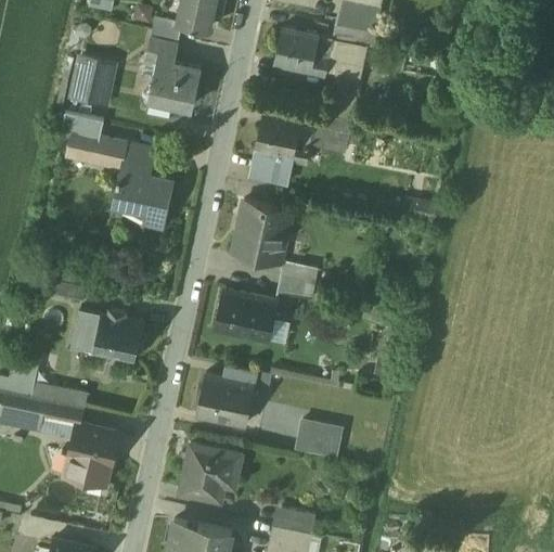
[(112,11),(114,0),(90,0),(89,7),(112,11)]
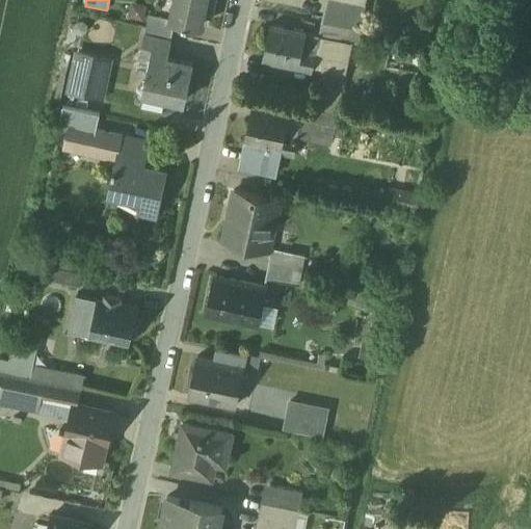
[(214,3),(197,0),(175,0),(170,21),(169,23),(174,24),(200,30),(203,16),(211,18),(214,3)]
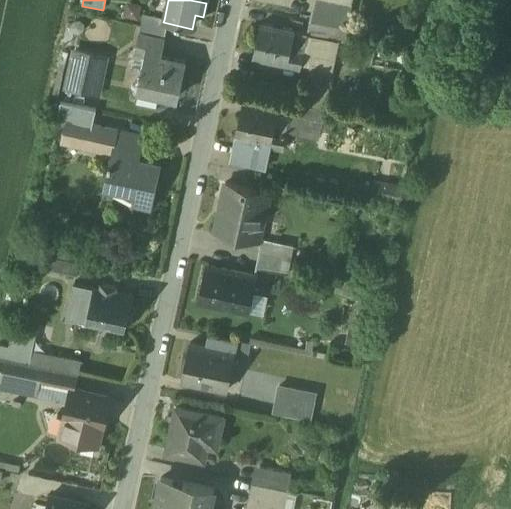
[(330,3),(317,0),(313,0),(308,23),(345,30),(350,7),(330,3)]
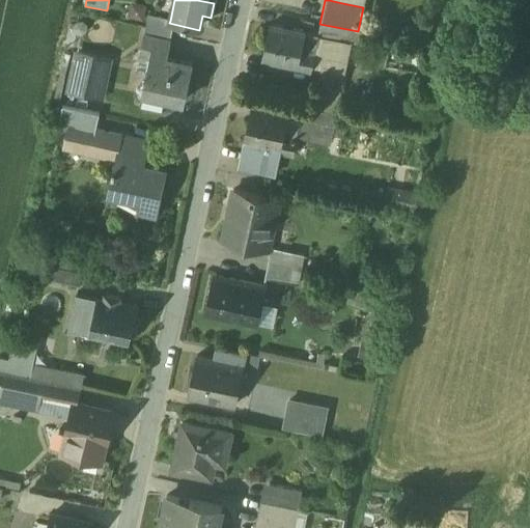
[(130,17),(143,20),(145,6),(132,4),(130,17)]
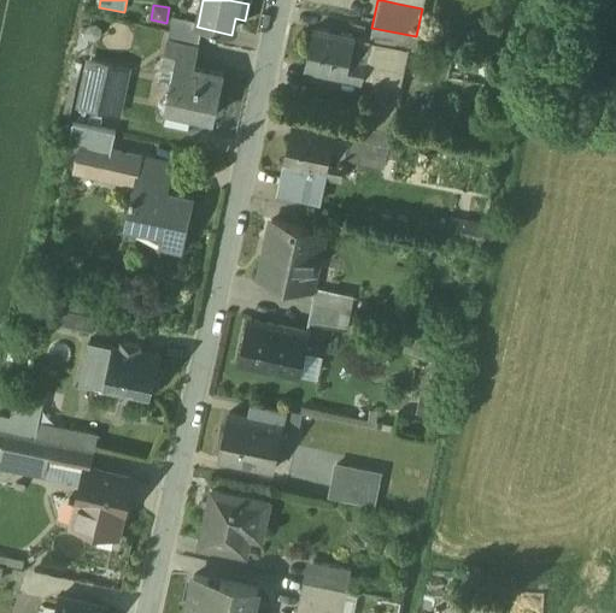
[(198,24),(171,18),(168,37),(198,45),(201,28),(197,27),(198,24)]
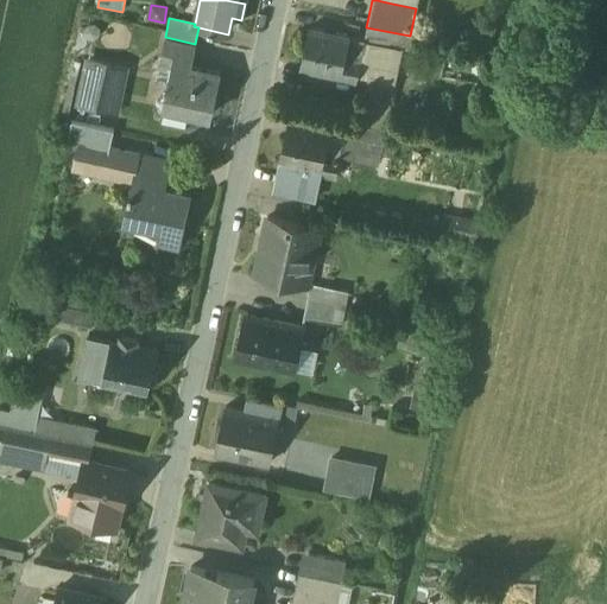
[(410,36),(366,27),(364,44),(374,46),(408,53),(410,36)]
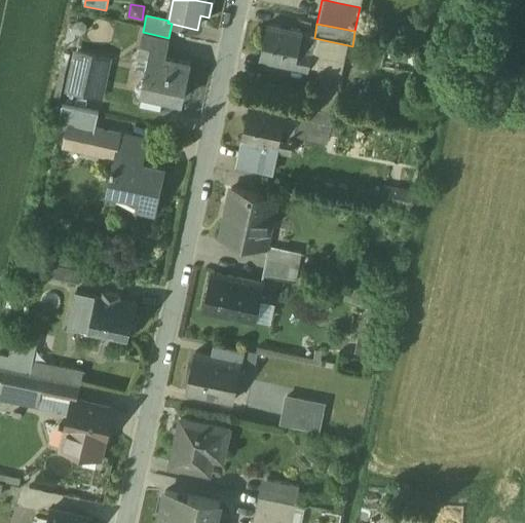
[(302,33),(266,25),(258,63),(307,74),(308,70),(316,72),(324,40),(314,38),(302,35),(302,33)]
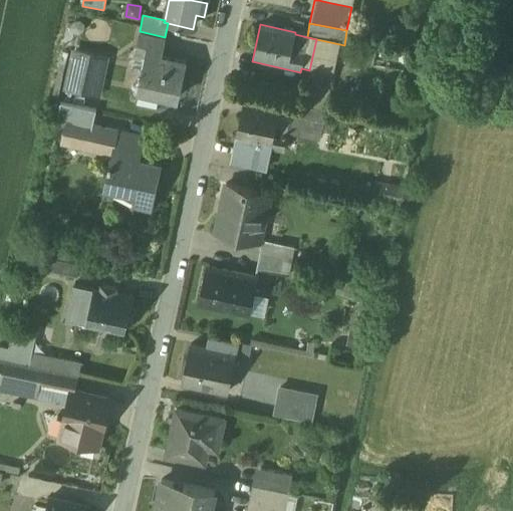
[(164,42),(139,37),(135,55),(145,57),(145,56),(160,59),(164,42)]
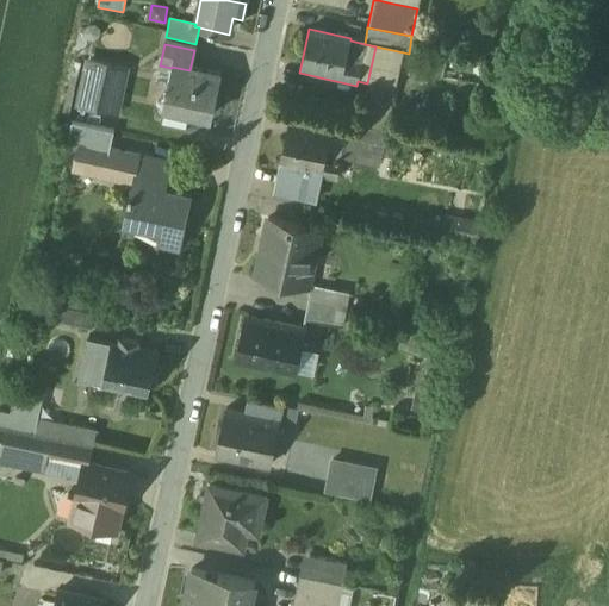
[(124,72),(89,63),(80,107),(115,116),(124,73),(123,73),(124,72)]
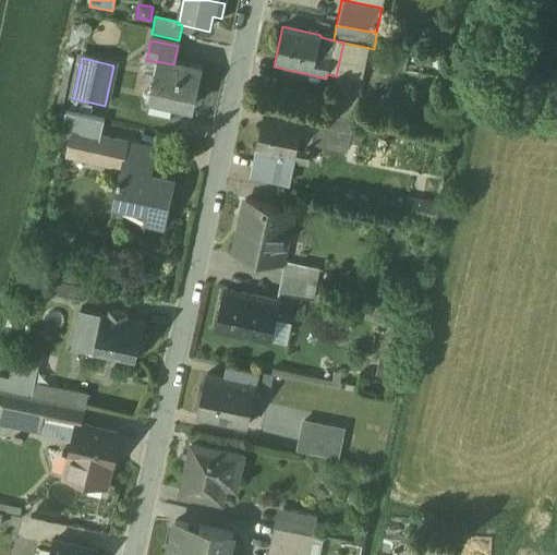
[(173,64),(157,61),(157,62),(148,100),(192,109),(201,70),(173,64)]
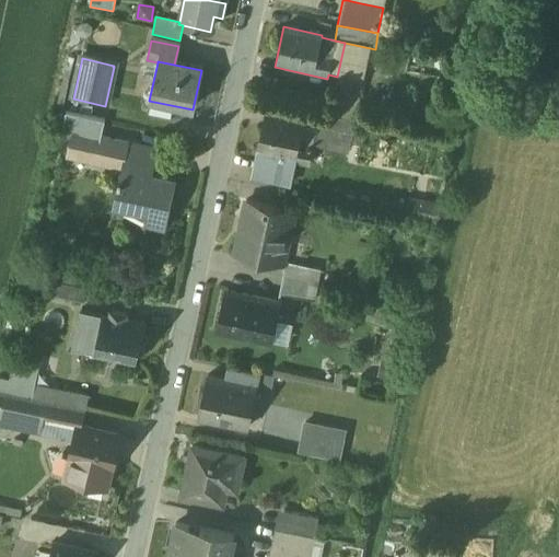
[(362,82),(337,77),(329,115),(353,120),(362,82)]
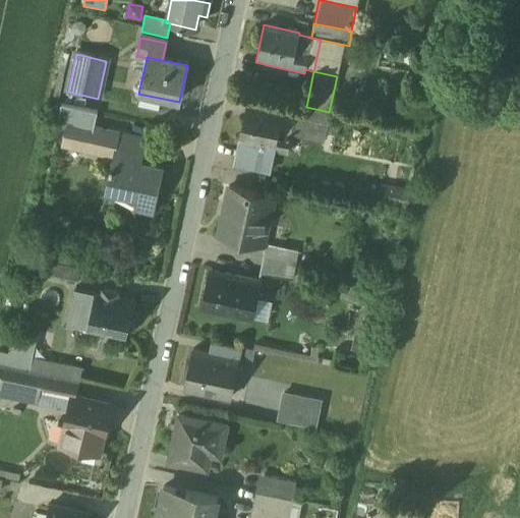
[(306,107),(297,106),(294,119),(291,137),(322,144),(329,112),(306,107)]
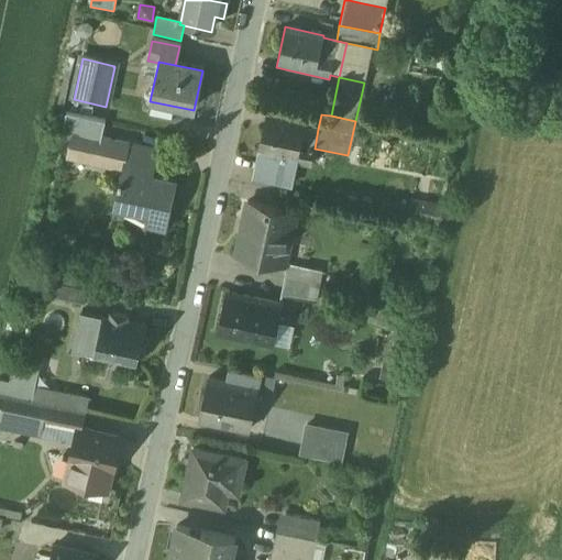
[(306,125),(266,117),(260,150),(261,150),(254,178),(293,187),(297,166),(310,169),(315,149),(318,129),(306,127),(306,125)]
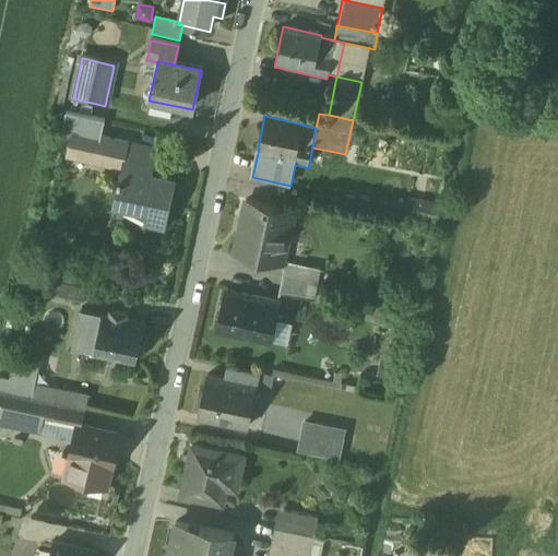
[(157,153),(129,146),(116,203),(149,211),(145,227),(164,232),(175,182),(153,177),(157,153)]
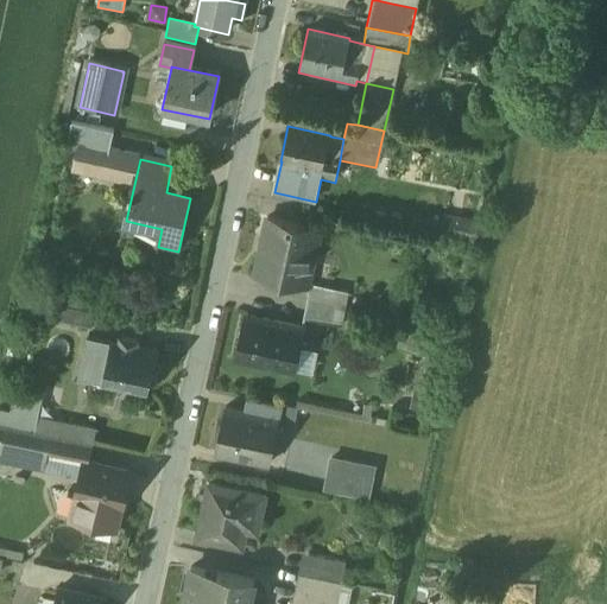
[(446,215),(440,236),(468,243),(474,222),(446,215)]
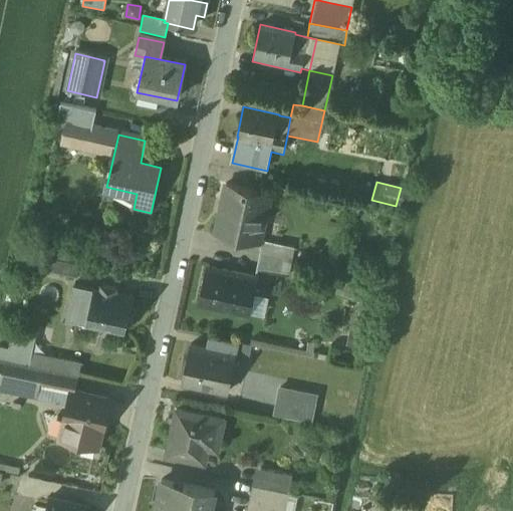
[(269,195),(226,185),(215,232),(259,242),(269,195)]
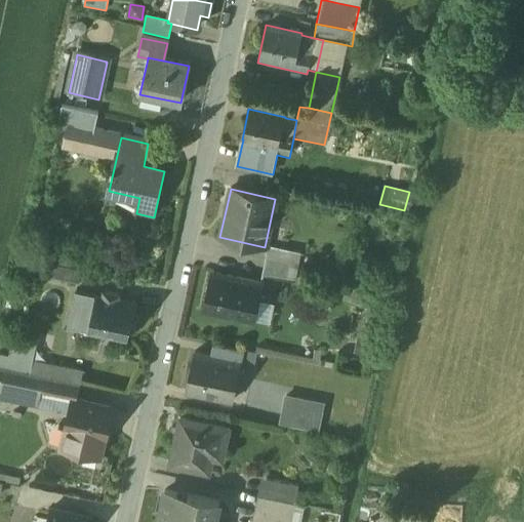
[(299,252),(268,246),(265,262),(296,268),(299,252)]
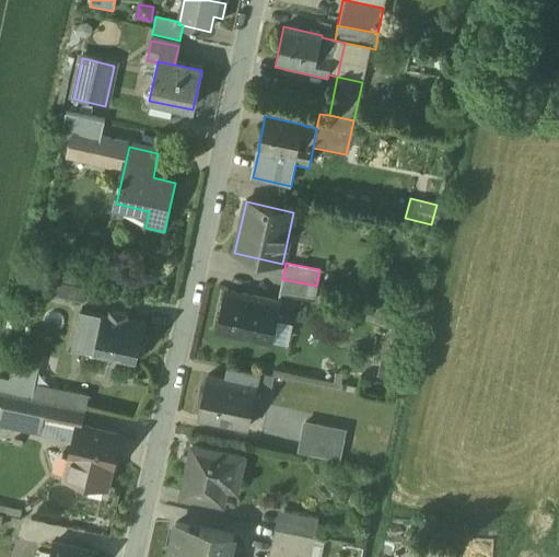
[(316,286),(282,279),(279,293),(313,301),(316,286)]
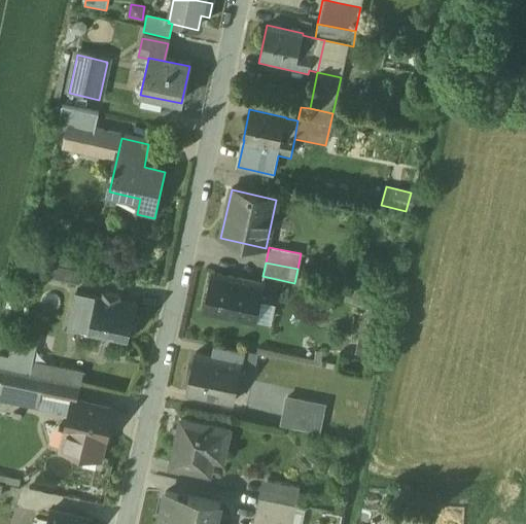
[(81,270),(55,265),(51,281),(78,286),(81,270)]
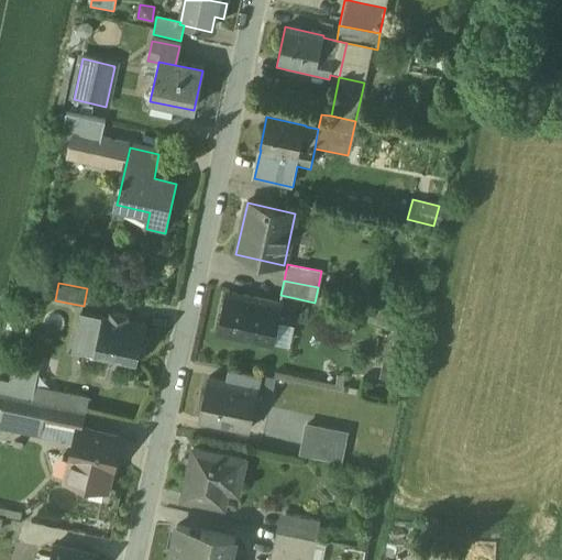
[(278,306),(227,295),(218,335),(270,346),(278,306)]
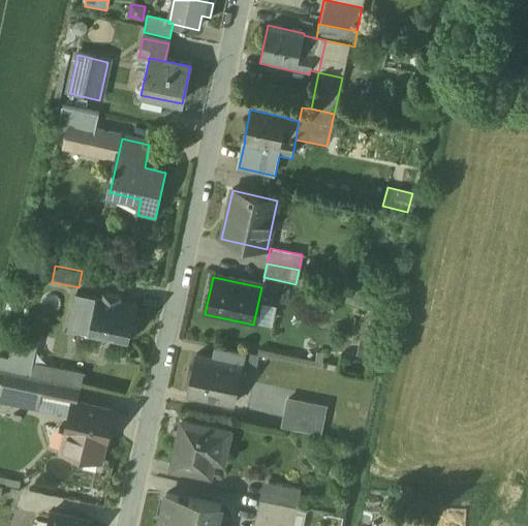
[(100,303),(73,298),(67,332),(126,344),(133,309),(115,305),(116,300),(101,297),(100,303)]
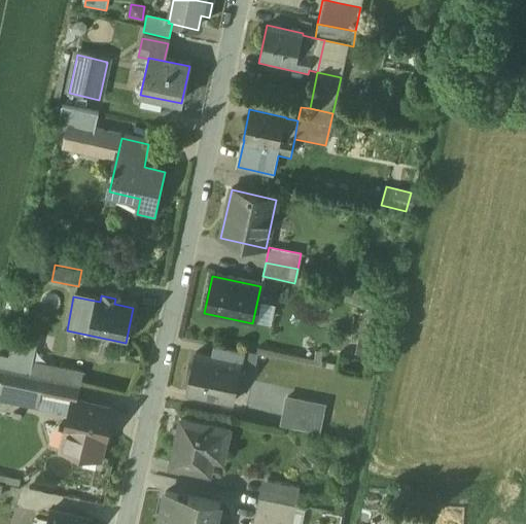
[(242,353),(212,347),(210,359),(240,365),(242,353)]
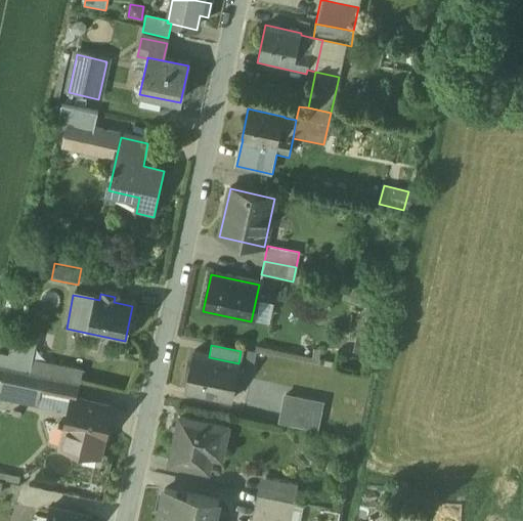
[(209,357),(193,354),(185,393),(230,402),(238,363),(209,357)]
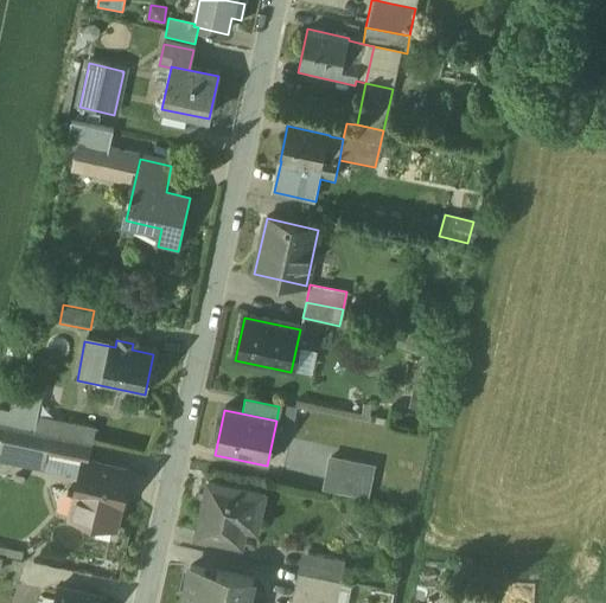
[(49,436),(0,425),(0,460),(42,470),(44,460),(44,459),(49,436)]
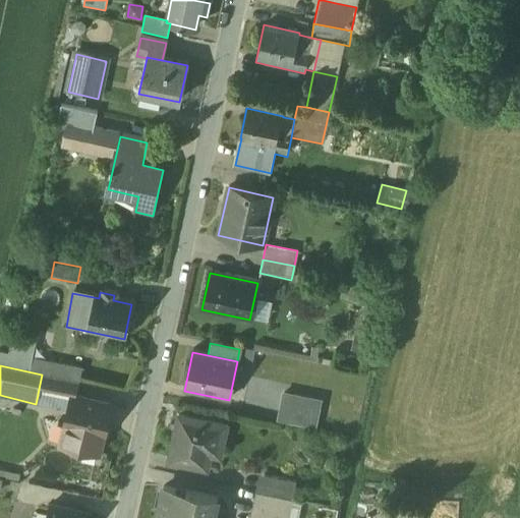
[(77,382),(42,375),(38,394),(38,395),(66,400),(63,409),(68,411),(72,396),(74,396),(77,382)]
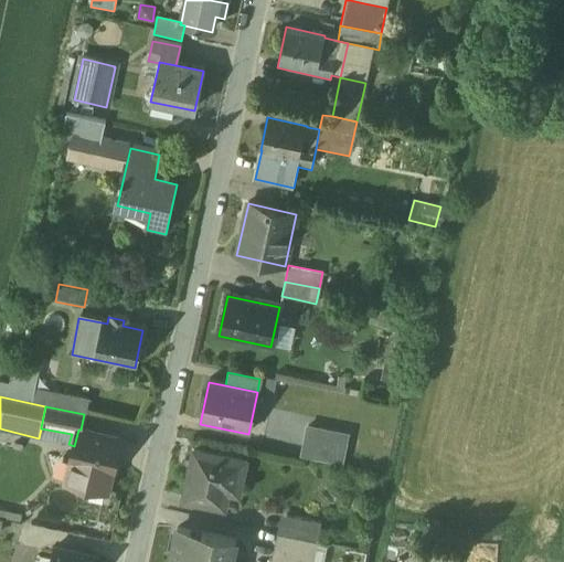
[(347,436),(307,427),(301,457),(341,465),(347,436)]
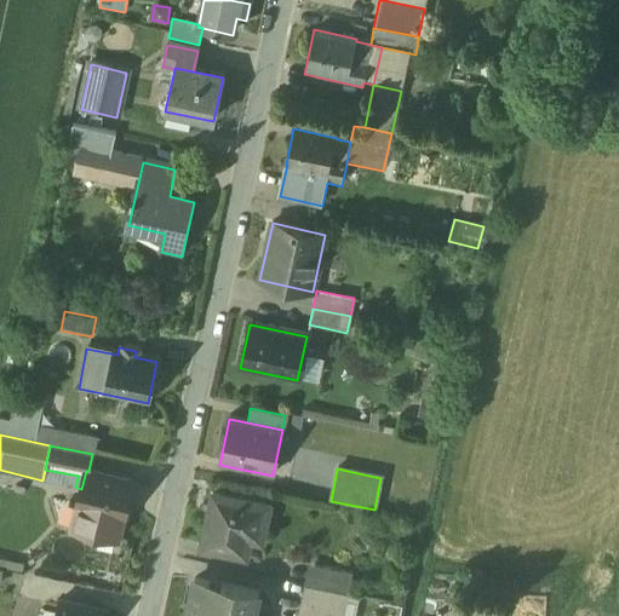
[(89,471),(86,471),(81,489),(78,507),(73,530),(116,540),(121,517),(125,518),(133,482),(89,471)]
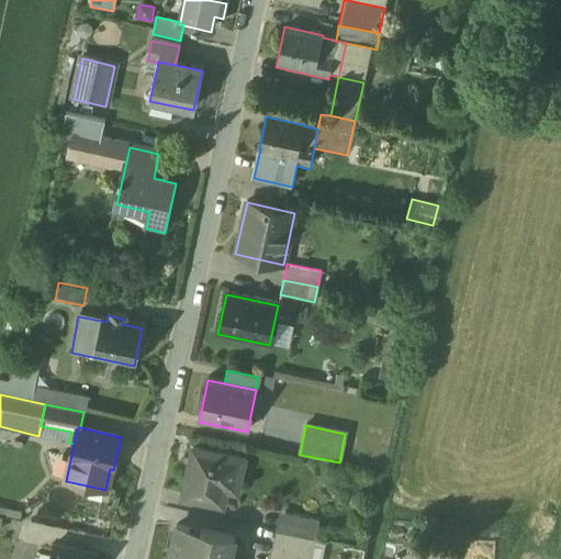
[(244,460),(194,449),(183,498),(222,506),(228,481),(238,483),(244,460)]
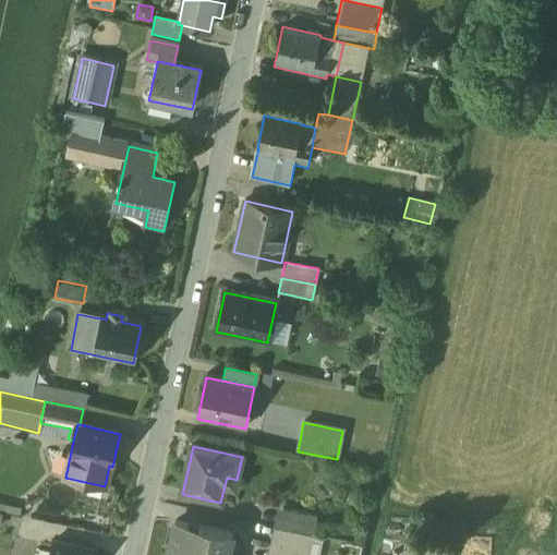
[(316,518),(282,510),(278,529),(313,537),(316,518)]
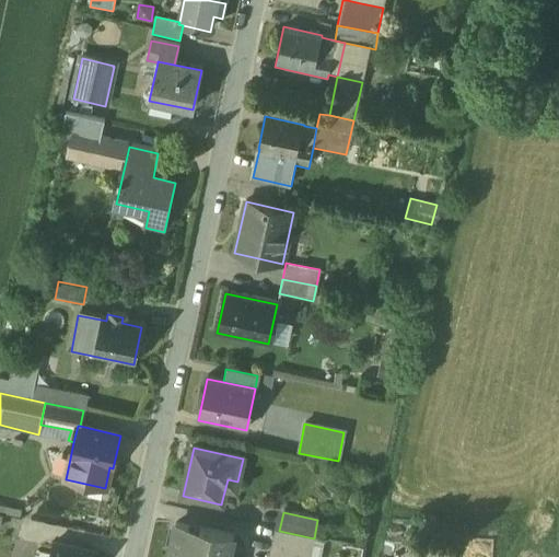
[(229,556),(234,535),(175,523),(169,556),(229,556)]
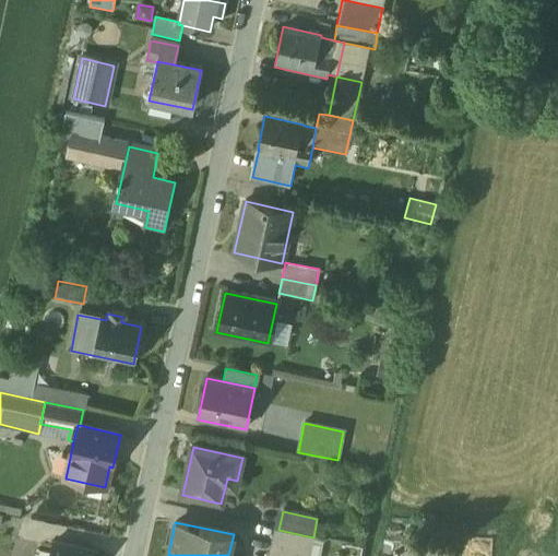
[(309,555),(313,537),(279,530),(273,555),(309,555)]
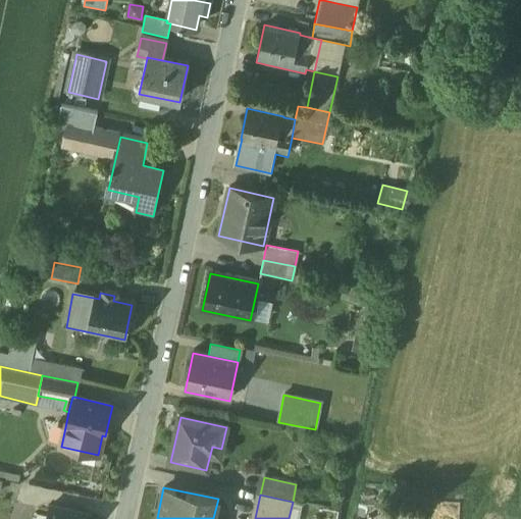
[(86,518),(87,514),(52,508),(49,518),(86,518)]
